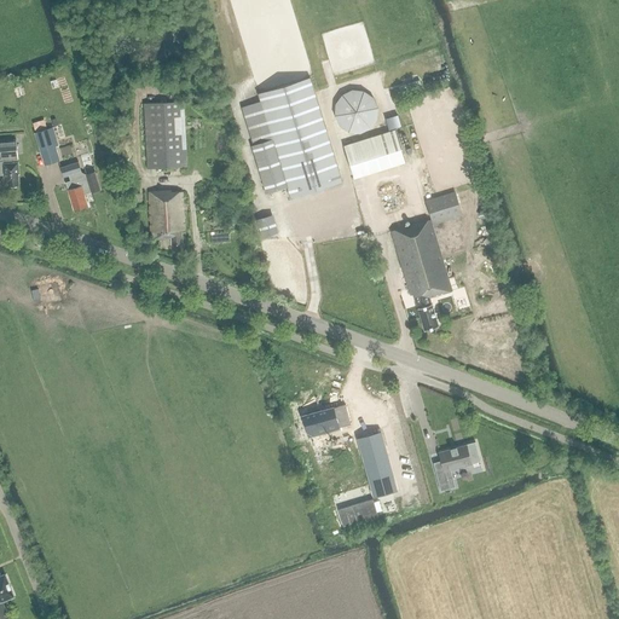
[(288,186),(290,197),(342,181),(311,76),(259,92),(272,138),(252,144),(266,192),(288,186)]
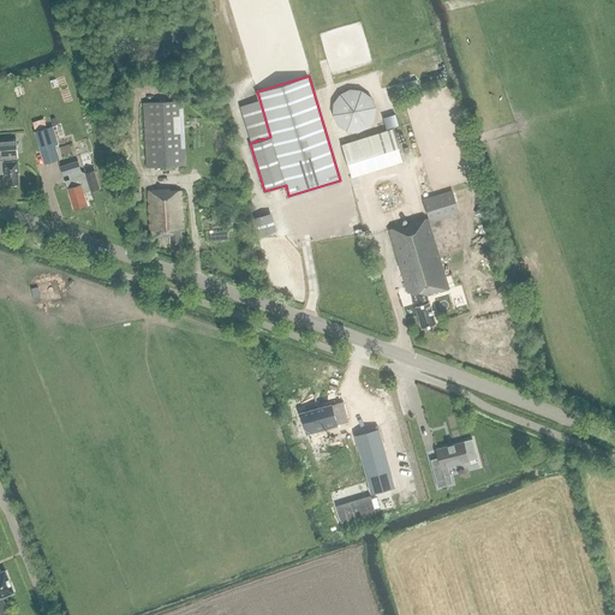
[(333,105),(333,115),(336,125),(346,132),(358,133),(368,129),(375,119),(375,107),(371,97),(362,90),(350,89),(340,94),(333,105)]
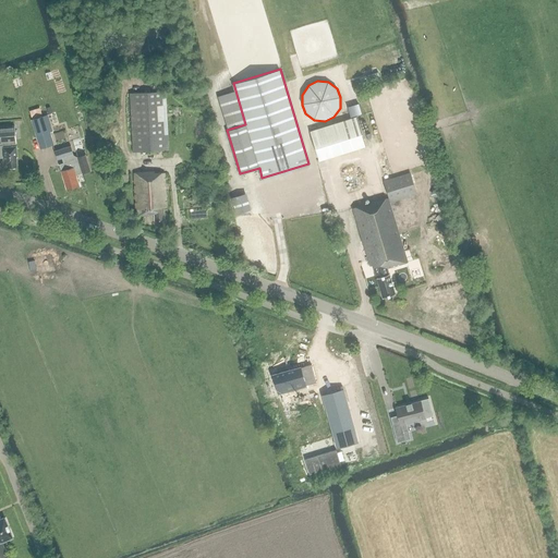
[(166,93),(130,95),(132,153),(168,150),(166,93)]
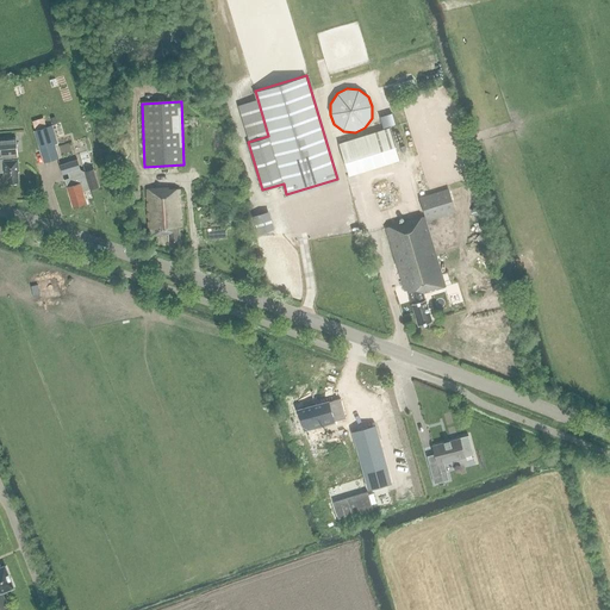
[(41,149),(54,145),(49,126),(35,131),(41,149)]
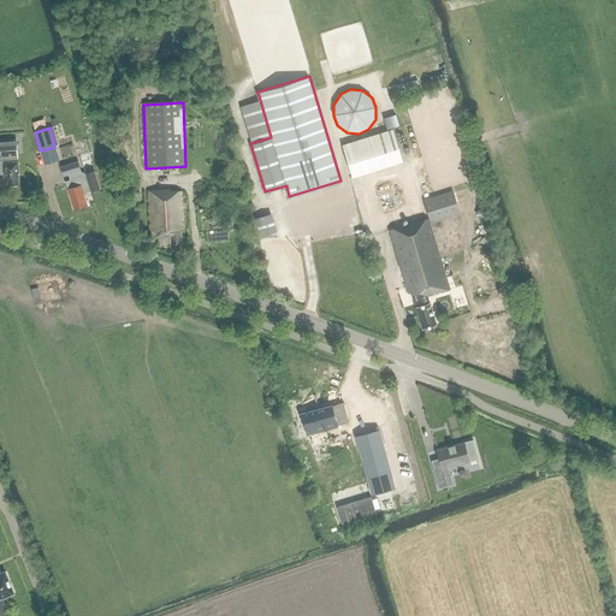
[(404,161),(395,129),(342,144),(351,177),(404,161)]
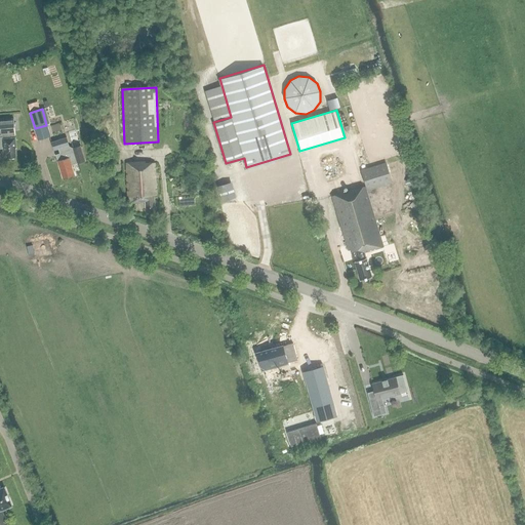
[(51,135),(73,129),(69,117),(47,124),(51,135)]
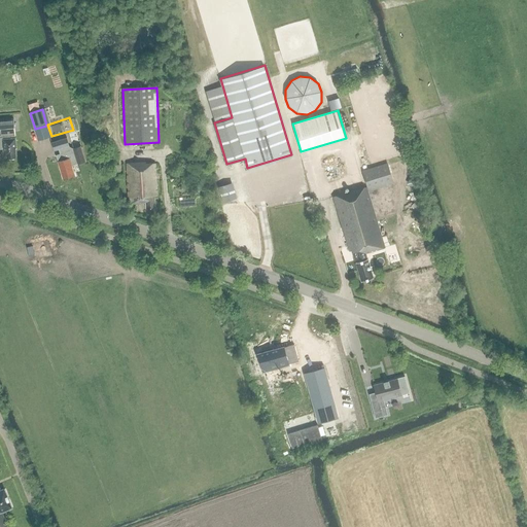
[(16,148),(13,119),(0,119),(0,132),(1,136),(3,136),(3,139),(0,139),(0,148),(3,148),(4,155),(7,155),(7,159),(16,157),(15,148),(16,148)]
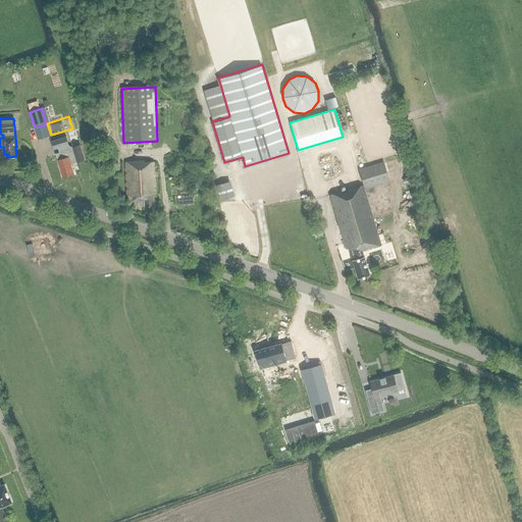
[(66,137),(51,142),(53,150),(58,149),(60,148),(67,146),(68,146),(68,145),(66,137)]
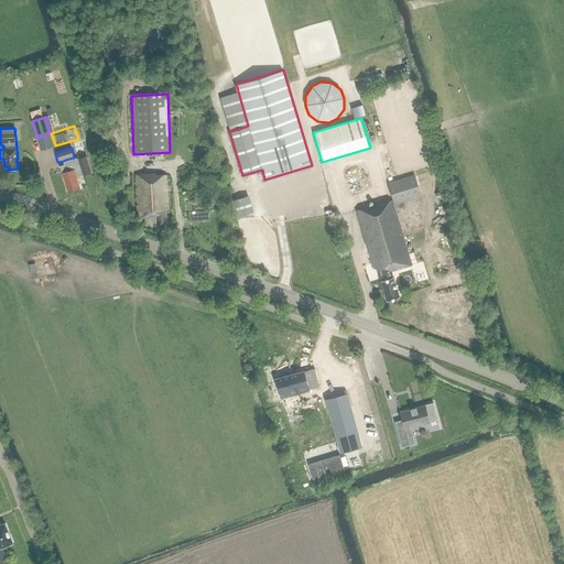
[(74,162),(73,158),(65,160),(66,164),(64,165),(60,166),(67,192),(79,188),(76,177),(83,175),(83,176),(91,173),(87,156),(86,156),(87,160),(79,162),(78,159),(78,160),(78,161),(74,162)]
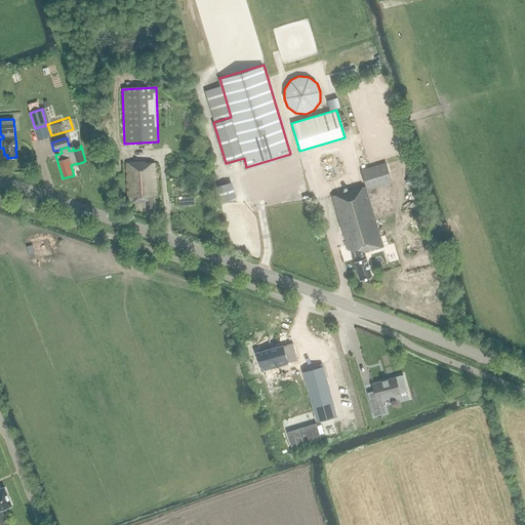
[(146,163),(145,162),(126,163),(129,204),(146,203),(146,208),(155,207),(154,195),(156,195),(155,163),(146,163)]
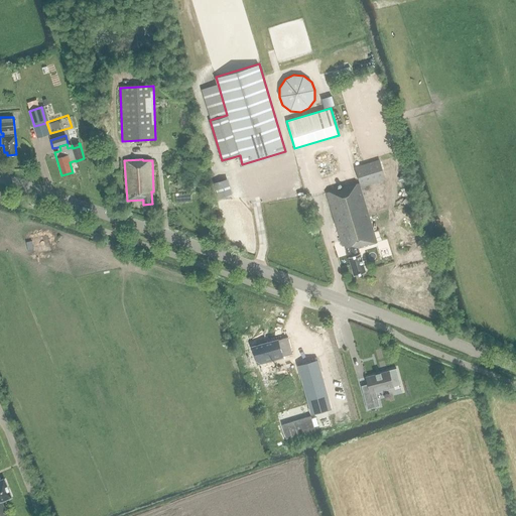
[(355,169),(359,183),(327,192),(343,246),(345,245),(354,275),(365,271),(358,247),(377,242),(360,186),(364,185),(365,186),(384,180),(378,162),(355,169)]
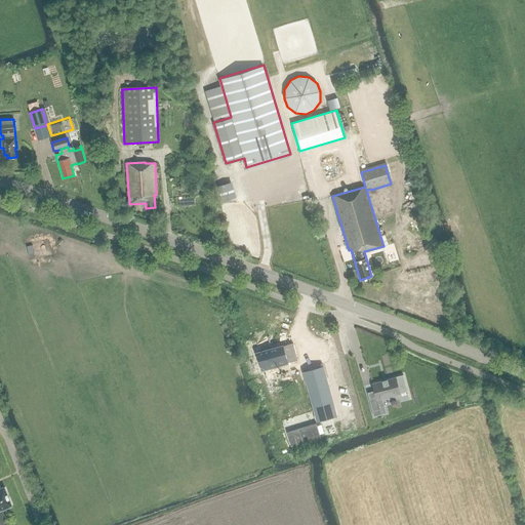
[(272,349),(253,354),(253,355),(257,354),(259,363),(267,362),(269,368),(297,360),(293,344),(277,348),(277,350),(273,351),(273,348),(272,348),(272,349)]
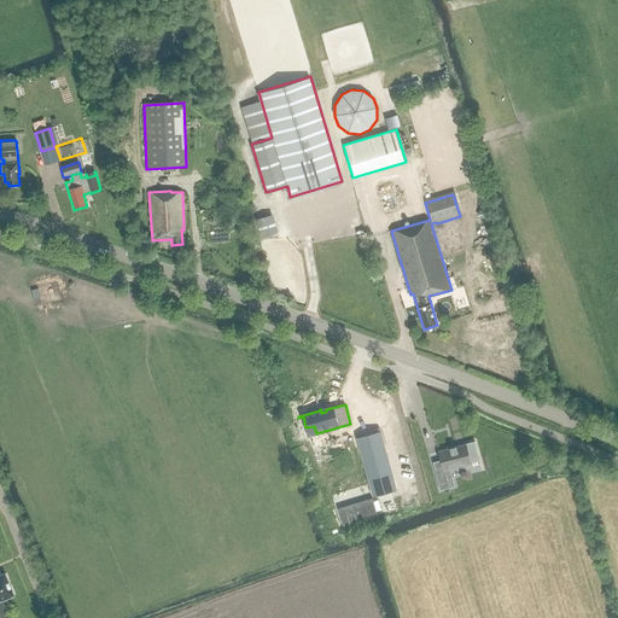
[(380,432),(356,438),(373,496),(396,490),(380,432)]
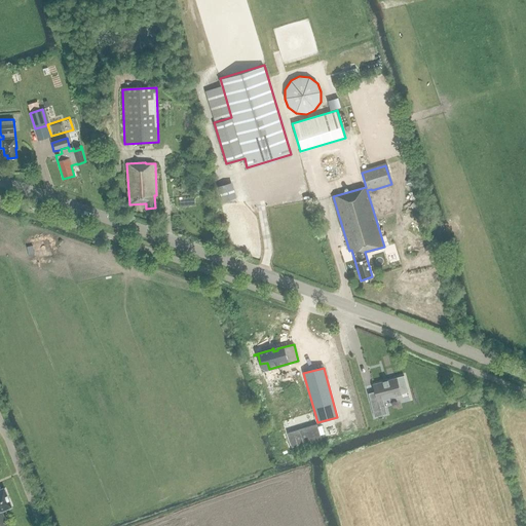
[(373,385),(375,391),(375,393),(369,396),(374,417),(386,414),(382,399),(408,391),(404,376),(396,378),(397,379),(388,381),(388,380),(382,382),(373,385)]
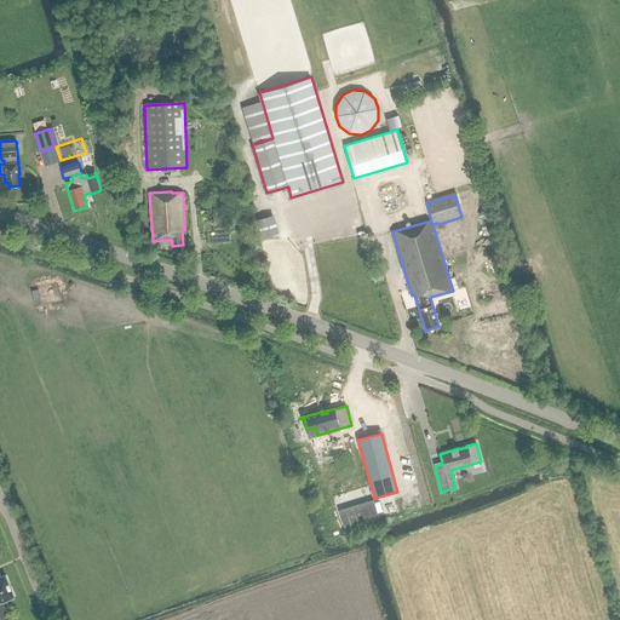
[(349,511),(321,521),(325,533),(352,524),(349,511)]
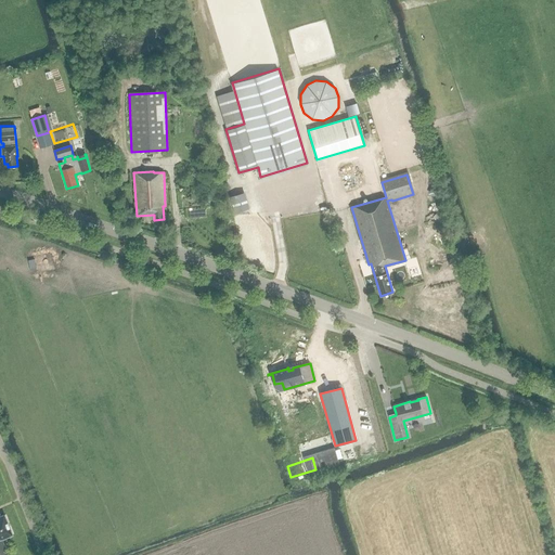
[(0,554),(8,554),(1,539),(12,534),(4,515),(0,516),(0,554)]
